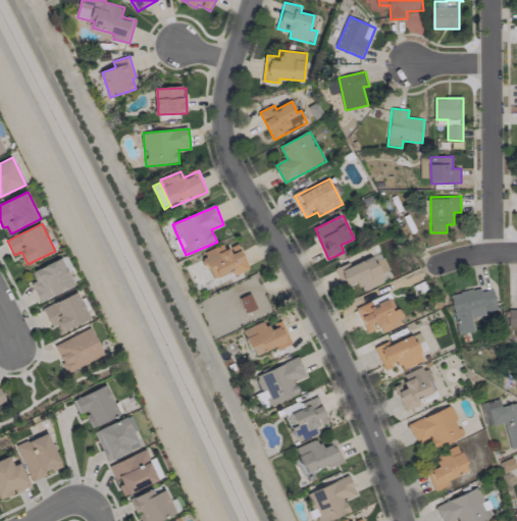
[(204,253),(214,279),(234,272),(235,275),(250,270),(241,245),(227,250),(225,245),(204,253)]
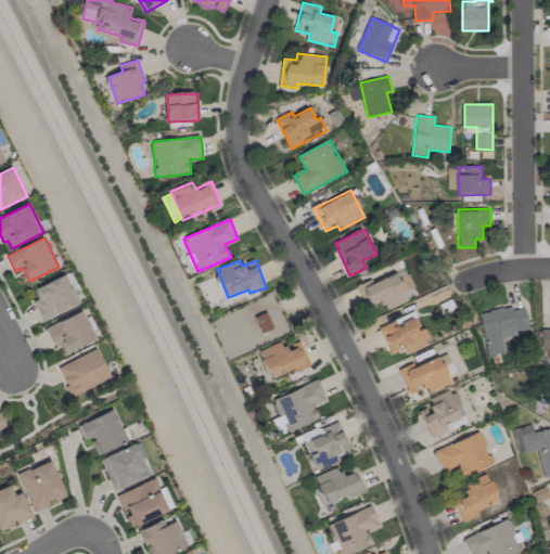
[(416,287),(408,269),(375,283),(373,280),(358,285),(367,306),(383,299),(387,310),(410,301),(406,292),(416,287)]
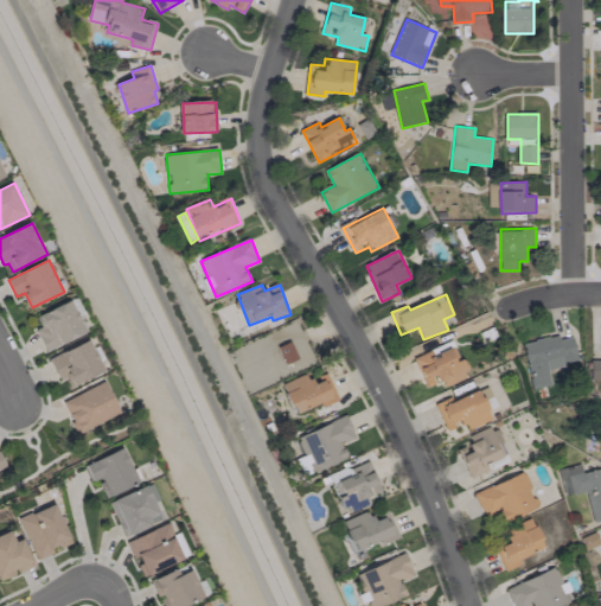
[(49,352),(89,332),(72,300),(39,317),(43,326),(38,329),(49,352)]
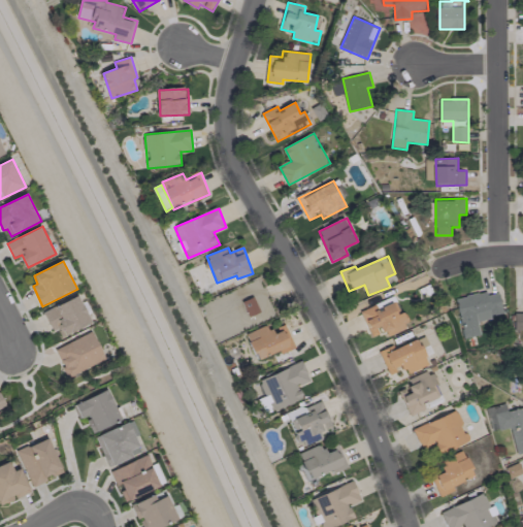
[(456,298),(465,338),(482,335),(479,320),(505,314),(500,293),(489,295),(489,292),(456,298)]
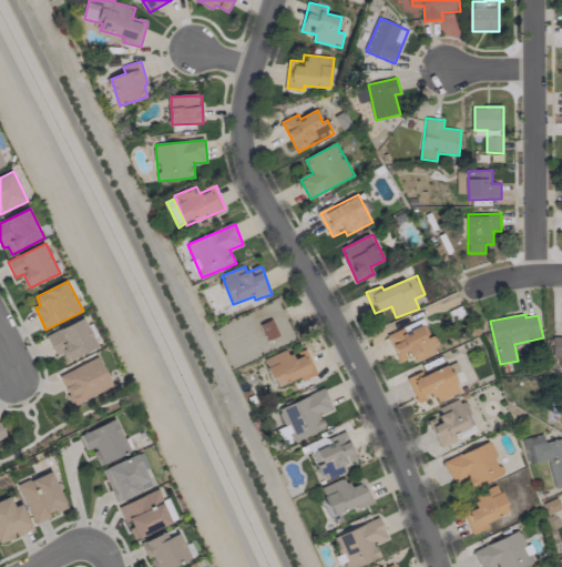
[(100,348),(87,319),(48,335),(58,357),(64,354),(69,362),(100,348)]
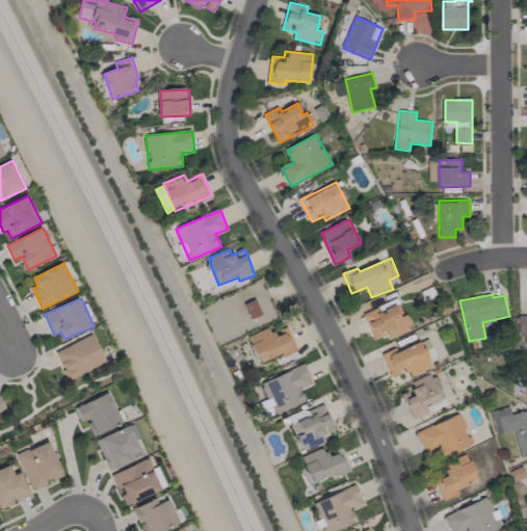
[(376,340),(390,334),(392,339),(414,329),(407,315),(401,318),(396,307),(381,313),(379,308),(365,314),(376,340)]
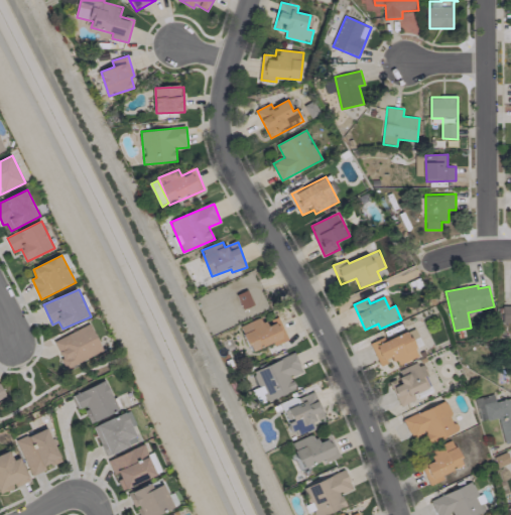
[(253,352),(274,343),(276,347),(290,341),(281,318),(266,325),(263,317),(242,327),(253,352)]
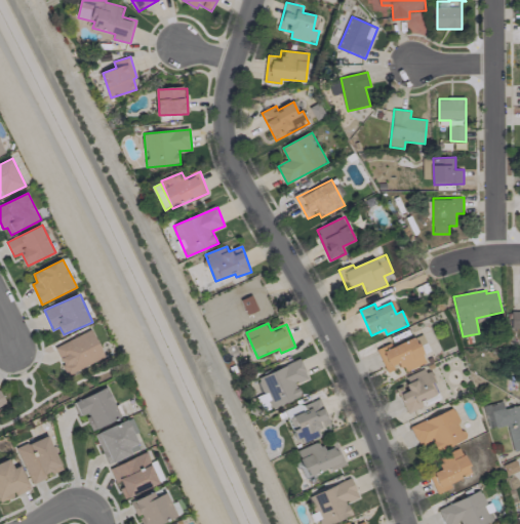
[(69,375),(107,358),(93,330),(56,347),(69,375)]
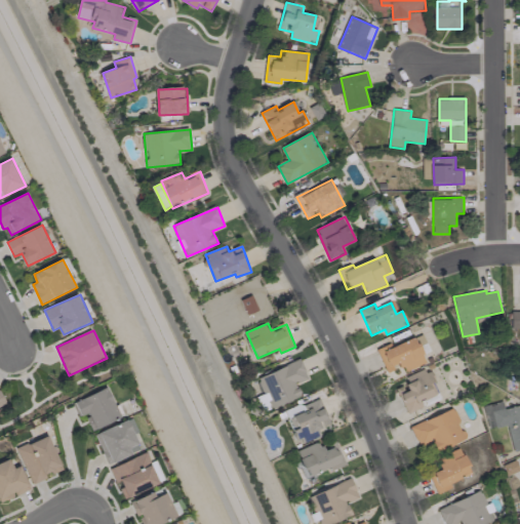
[(388,373),(401,368),(403,373),(427,364),(417,337),(394,347),(393,344),(380,349),(388,373)]
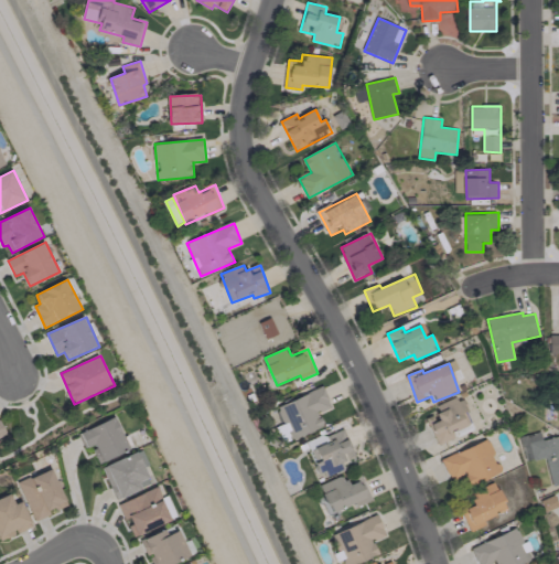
[(333,407),(325,387),(278,406),(287,428),(289,428),(294,439),(325,427),(320,413),(333,407)]
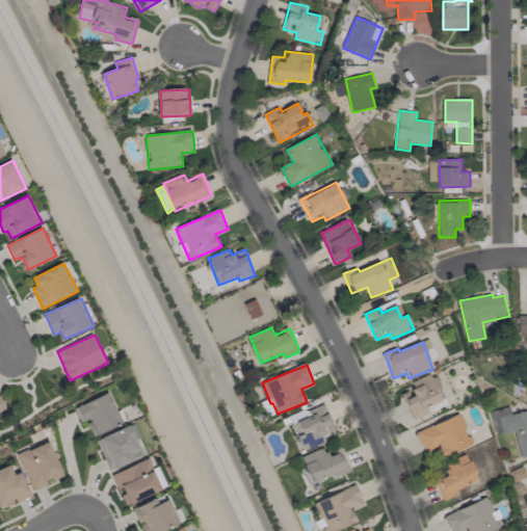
[(416,420),(430,413),(428,407),(447,399),(436,374),(418,382),(419,387),(403,394),(416,420)]
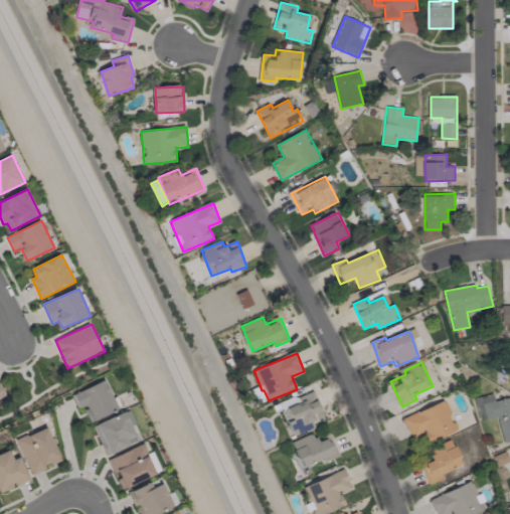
[(79,408),(86,406),(92,421),(121,410),(109,379),(73,393),(79,408)]
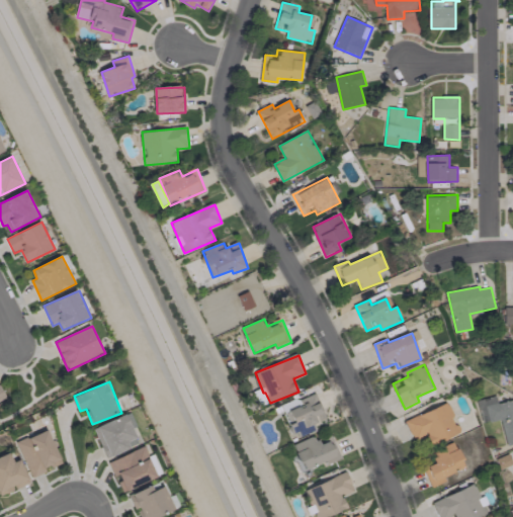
[(0,403),(8,400),(2,384),(0,384),(0,403)]
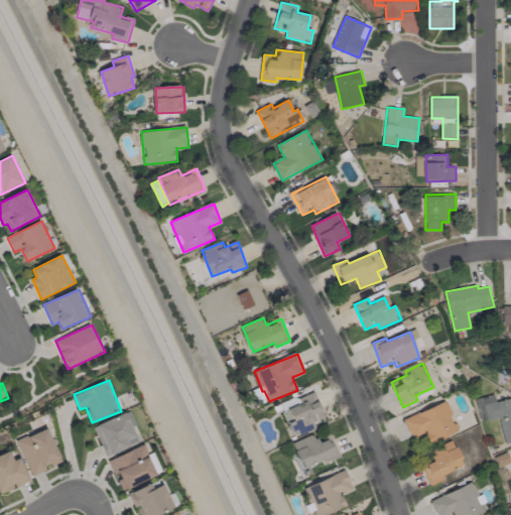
[(316,428),(314,422),(327,416),(314,391),(282,406),(297,437),(316,428)]
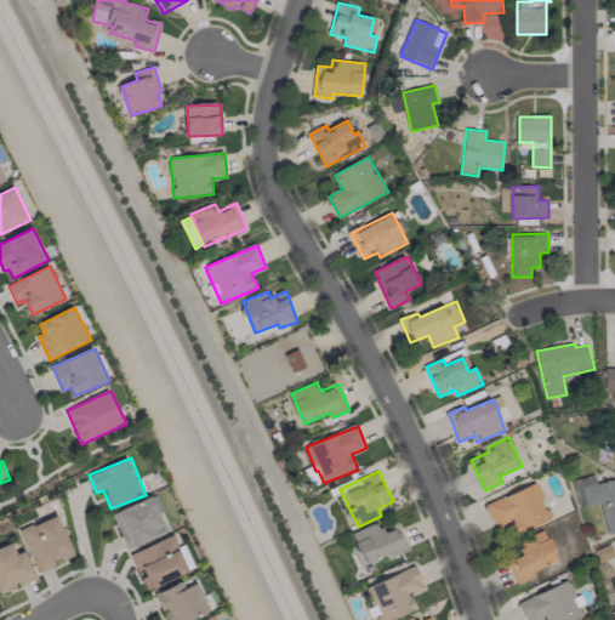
[(574,481),(580,507),(602,504),(609,534),(614,533),(614,479),(598,484),(597,476),(574,481)]
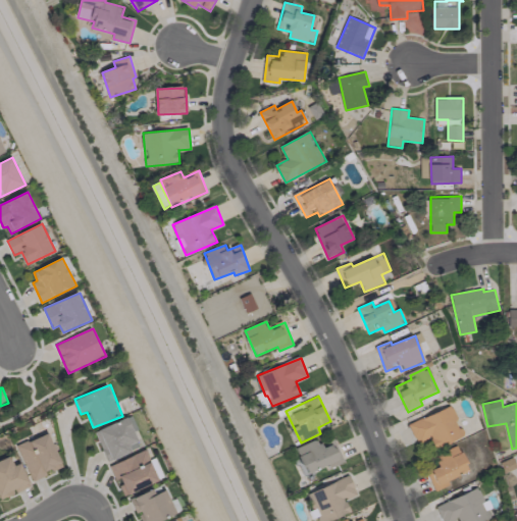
[(410,423),(418,444),(432,438),(436,449),(465,436),(453,407),(410,423)]
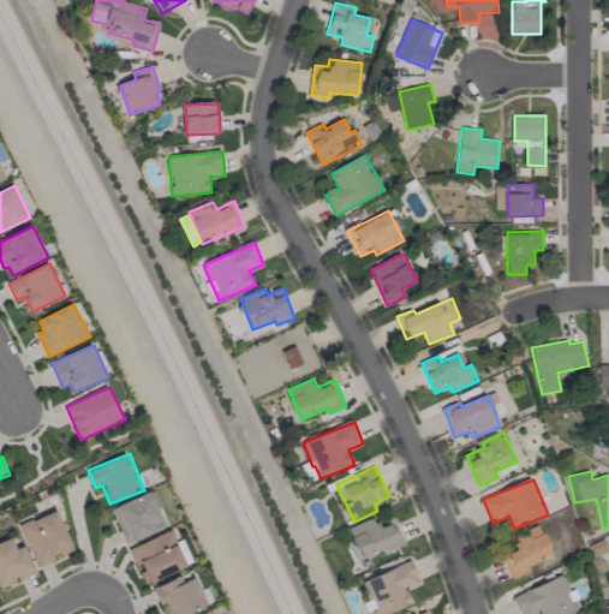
[(156,492),(114,507),(127,543),(169,529),(156,492)]
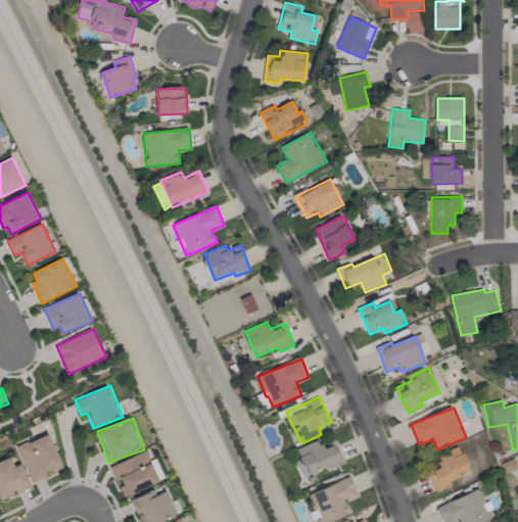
[(64,467),(49,433),(18,447),(35,483),(48,477),(47,475),(64,467)]
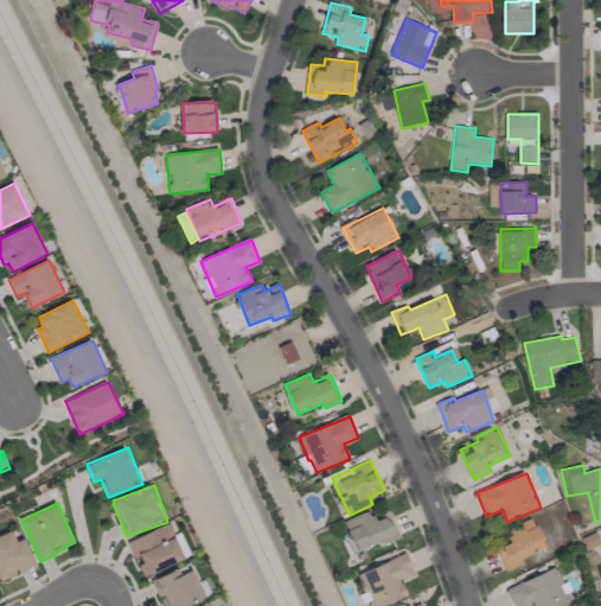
[(346,521),(358,553),(401,537),(392,511),(375,518),(372,511),(346,521)]
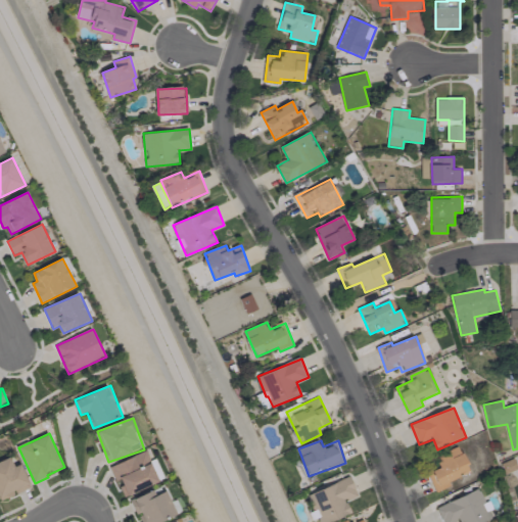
[(453,485),(452,481),(472,472),(461,446),(438,457),(443,467),(429,473),(437,491),(453,485)]
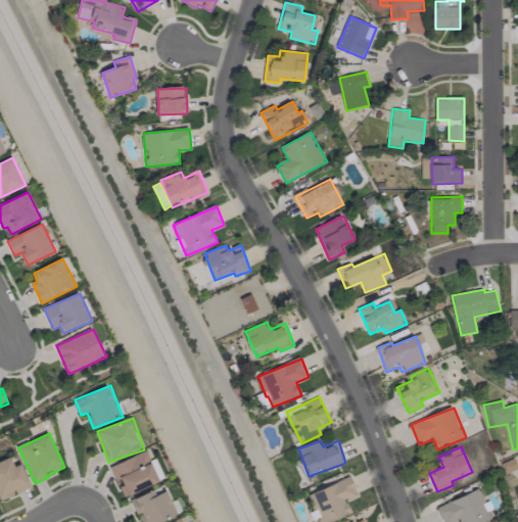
[(160,483),(147,452),(112,466),(125,496),(160,483)]
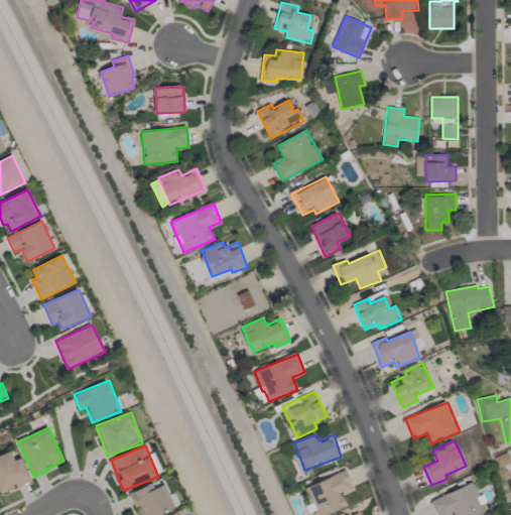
[(21,458),(15,461),(11,452),(0,456),(0,490),(2,495),(32,482),(21,458)]
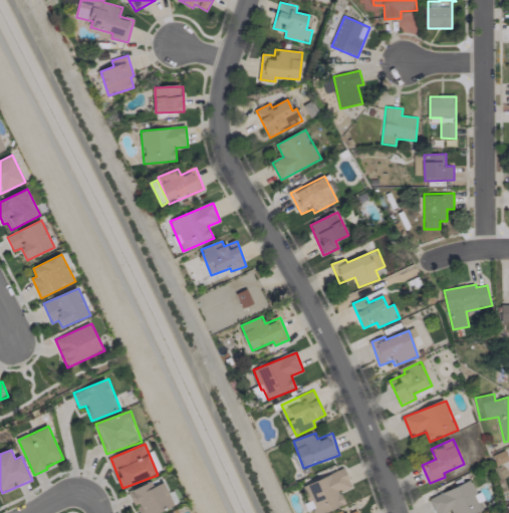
[(306,485),(317,512),(326,512),(346,505),(341,492),(353,487),(345,469),(306,485)]
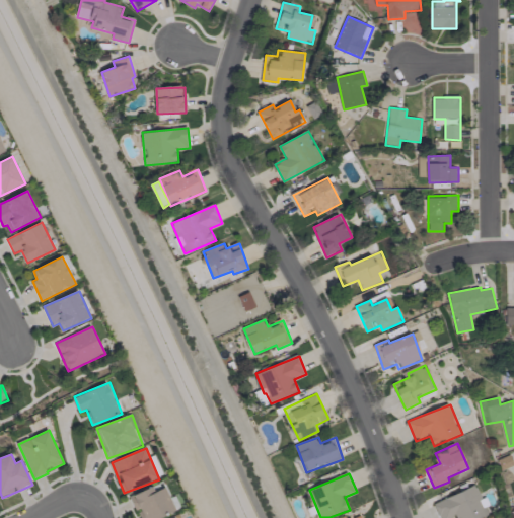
[(435,502),(441,517),(457,517),(485,517),(492,515),(480,485),(435,502)]
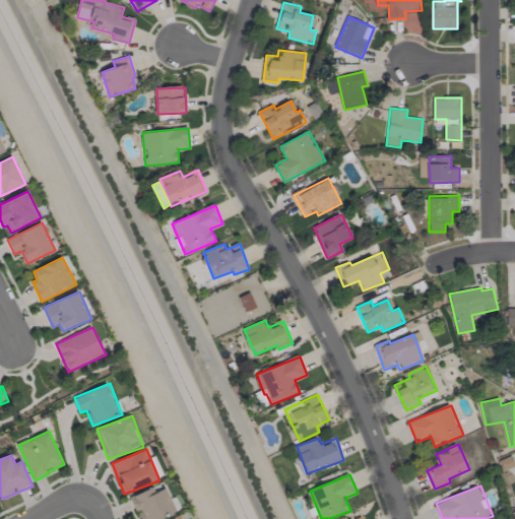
[(168,489),(155,493),(153,489),(132,497),(140,518),(163,518),(177,514),(168,489)]
